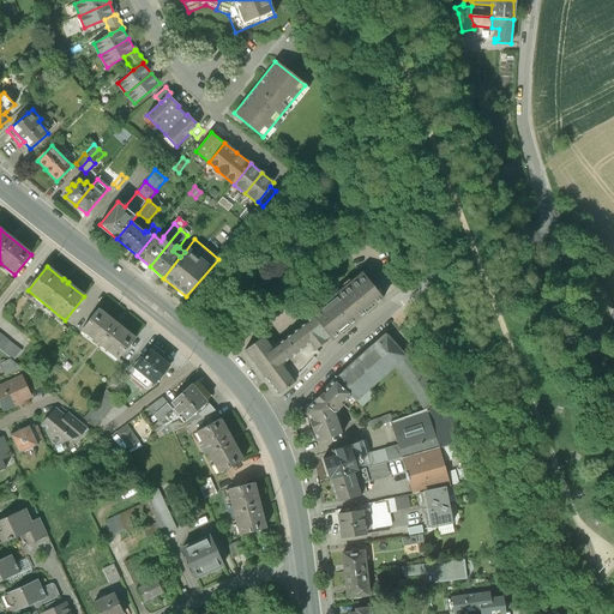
[(313,317),(330,338),(332,341),(350,325),(357,320),(384,299),(365,276),(357,281),(356,280),(344,288),(344,287),(329,300),(330,300),(319,309),(320,312),(313,317)]
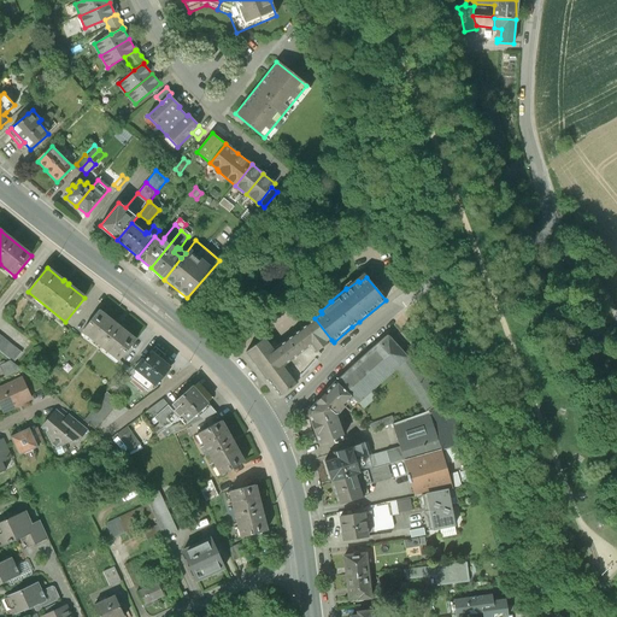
[(99,311),(82,331),(119,362),(136,340),(99,311)]
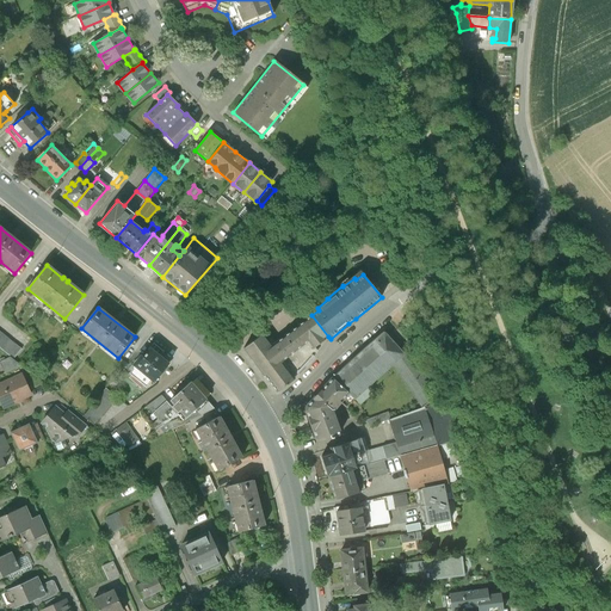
[(261,335),(244,349),(277,393),(294,378),(314,356),(313,356),(314,347),(325,339),(328,337),(312,315),(270,347),(261,335)]
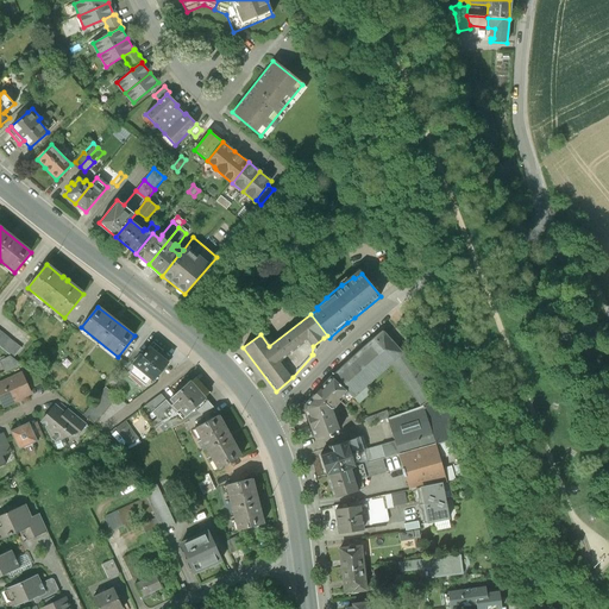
[(0,330),(0,347),(11,356),(16,360),(24,350),(0,330)]
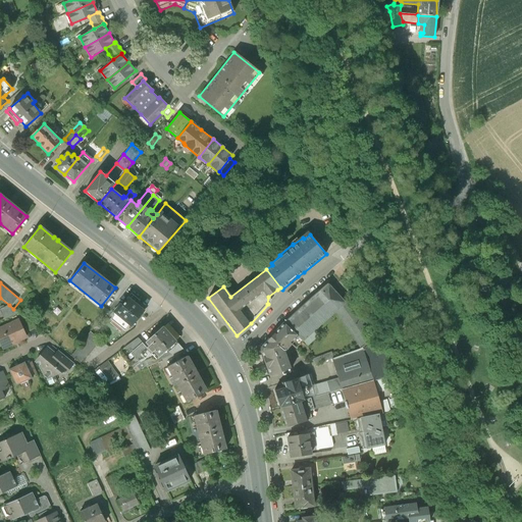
[(302,342),(307,346),(317,336),(313,331),(335,311),(345,303),(327,283),(320,290),(313,297),(283,323),(302,342)]
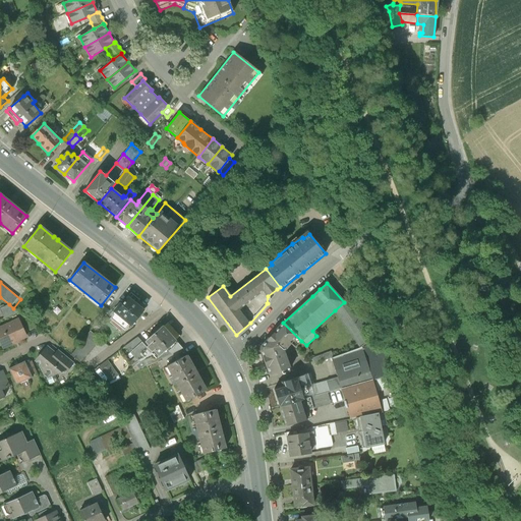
[(113,316),(111,320),(125,331),(130,325),(132,326),(145,310),(128,298),(122,305),(120,304),(111,314),(113,316)]
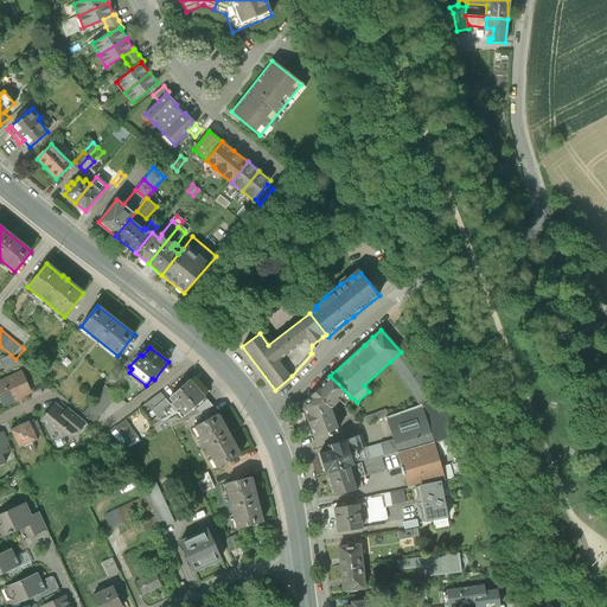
[(390,362),(420,404),(436,394),(407,353),(404,356),(401,352),(390,362)]
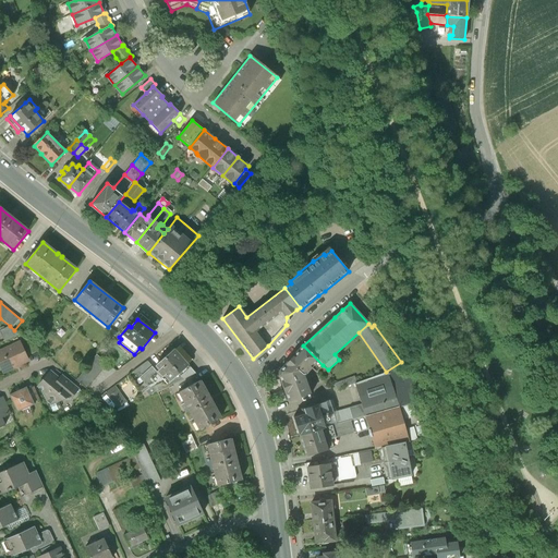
[(10,326),(0,330),(5,341),(21,335),(14,330),(10,326)]
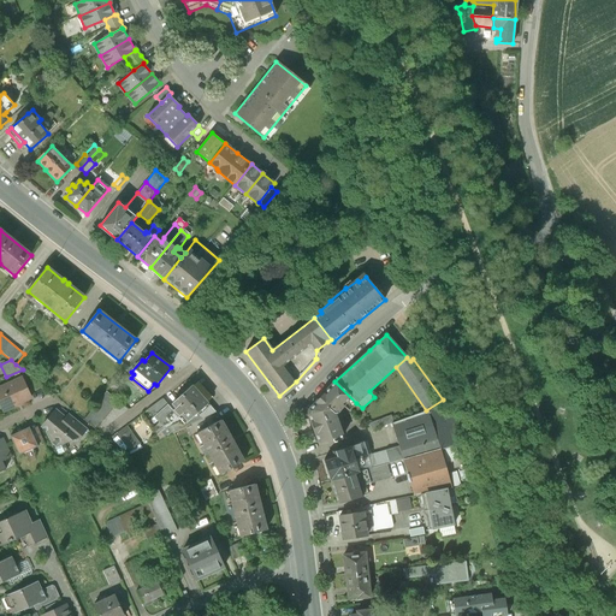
[(22,378),(0,386),(0,406),(3,412),(31,398),(22,378)]
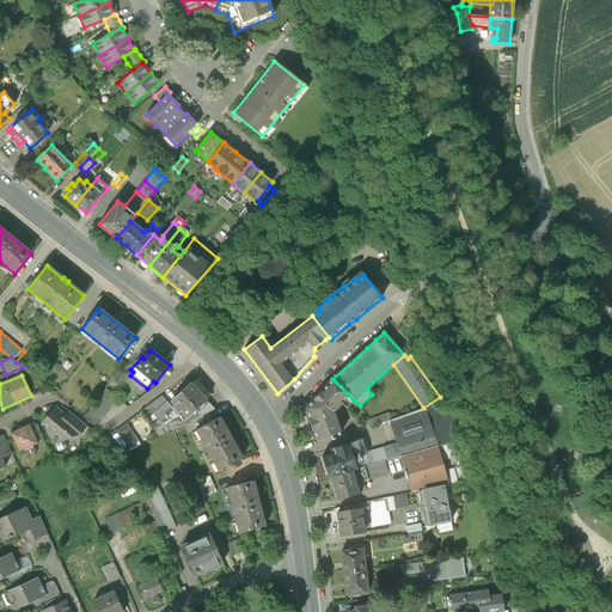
[(306,411),(316,440),(342,430),(335,409),(341,403),(346,409),(354,401),(332,379),(307,407),(306,411)]
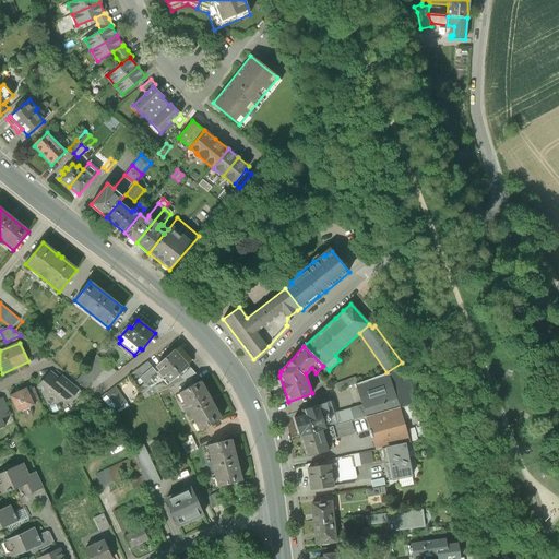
[(165,359),(156,367),(159,371),(157,373),(165,382),(168,385),(179,375),(181,377),(190,368),(185,359),(181,356),(173,349),(164,357),(165,359)]
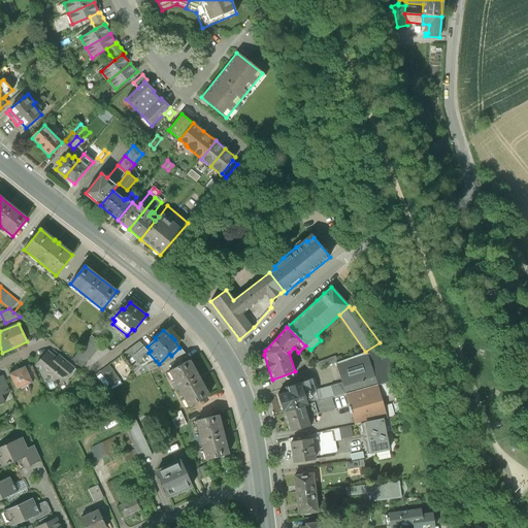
[(92,336),(72,360),(83,369),(102,344),(92,336)]
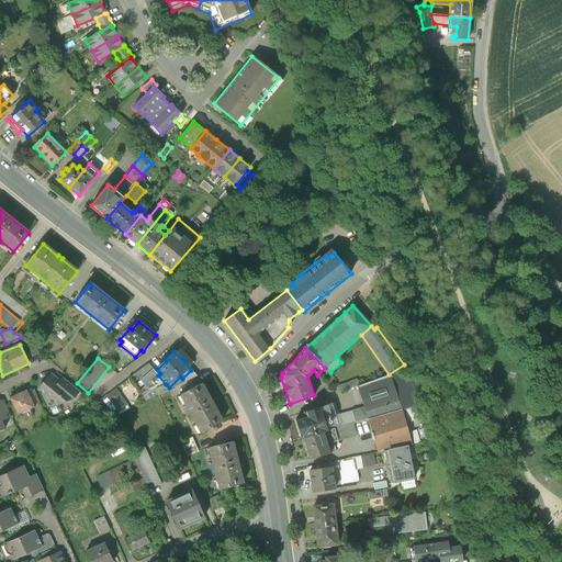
[(158,375),(148,364),(134,374),(149,392),(166,384),(158,375)]
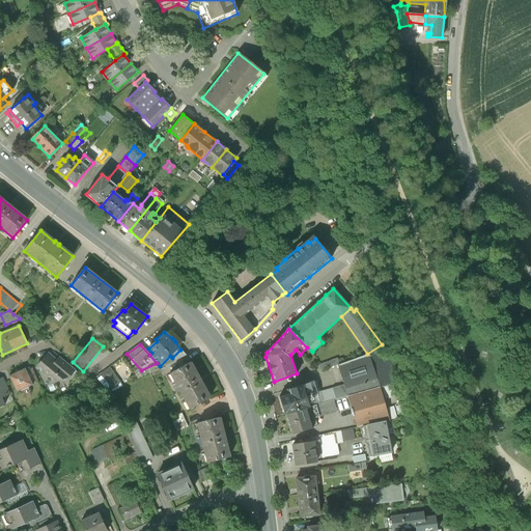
[(387,347),(368,354),(378,379),(380,388),(397,382),(387,347)]
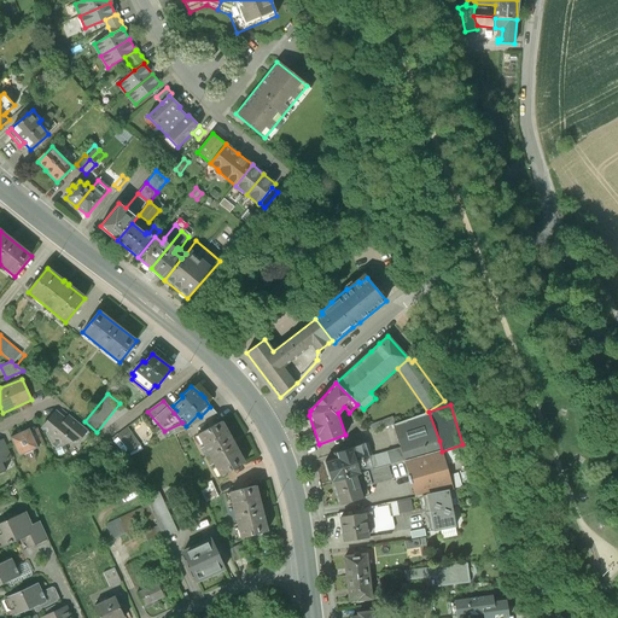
[(396,424),(392,425),(400,448),(402,453),(439,441),(429,412),(396,424)]
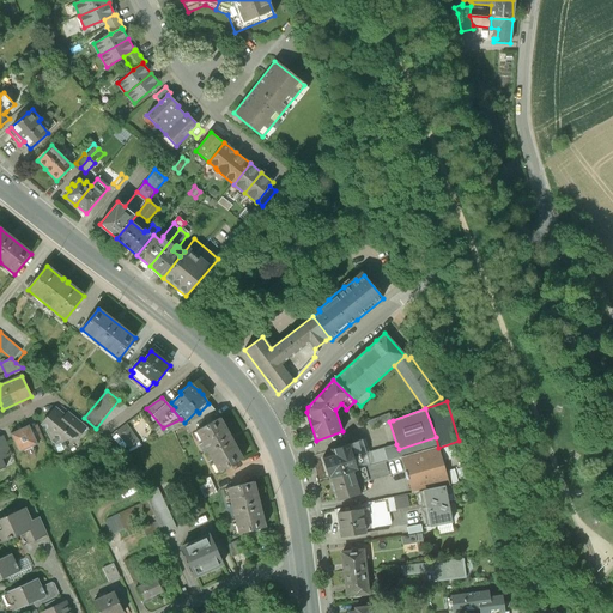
[(74,436),(79,430),(65,418),(55,411),(48,419),(43,422),(53,441),(54,442),(56,443),(64,441),(67,438),(68,439),(70,441),(74,438),(74,437),(74,436)]
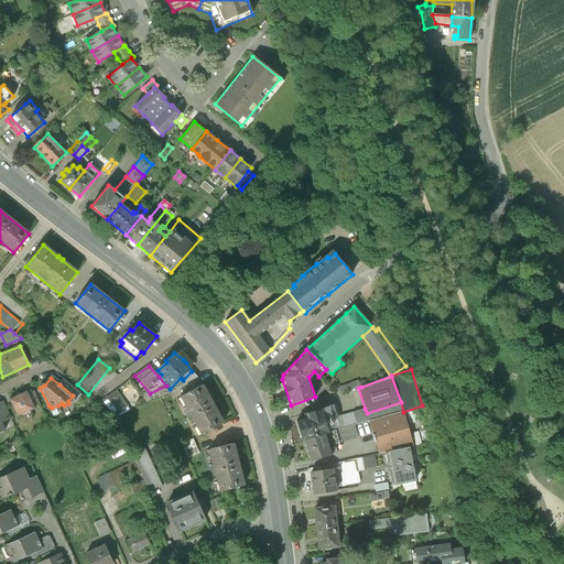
[(64,380),(60,384),(73,396),(75,398),(79,392),(64,380)]
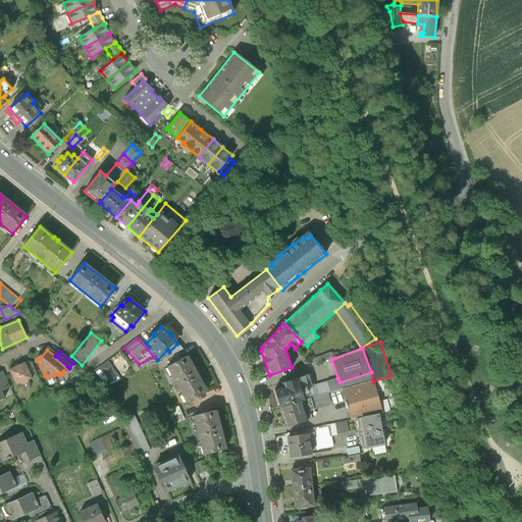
[(331,353),(313,359),(315,365),(331,359),(334,358),(331,353)]
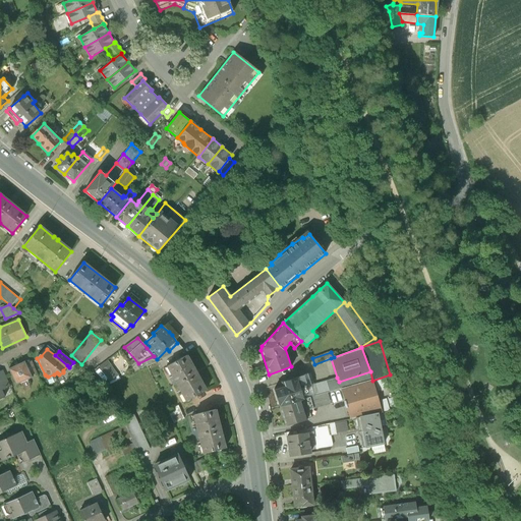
[(188,356),(167,367),(185,401),(207,390),(188,356)]
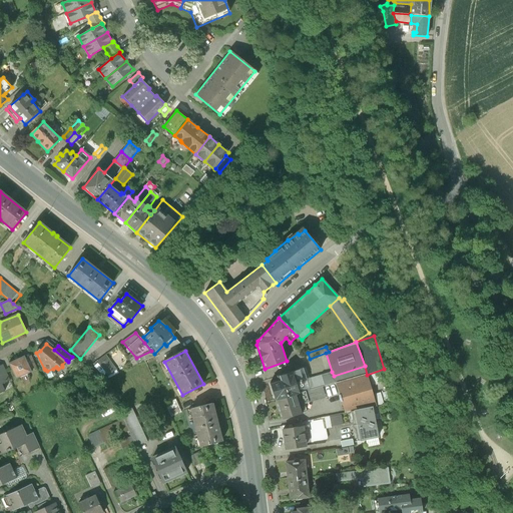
[(24,356),(8,364),(16,379),(32,372),(31,370),(25,358),(24,356)]
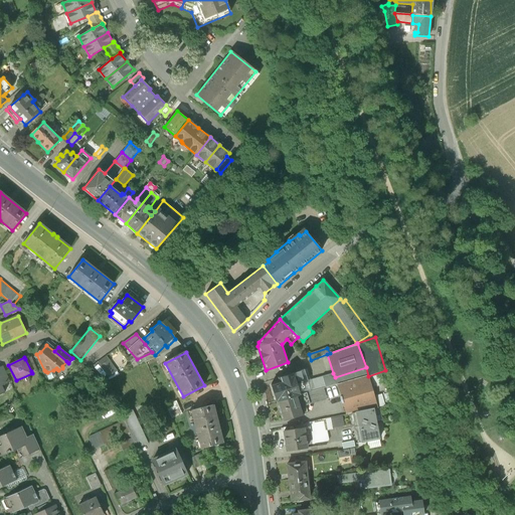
[(30,357),(25,359),(31,371),(36,369),(30,357)]
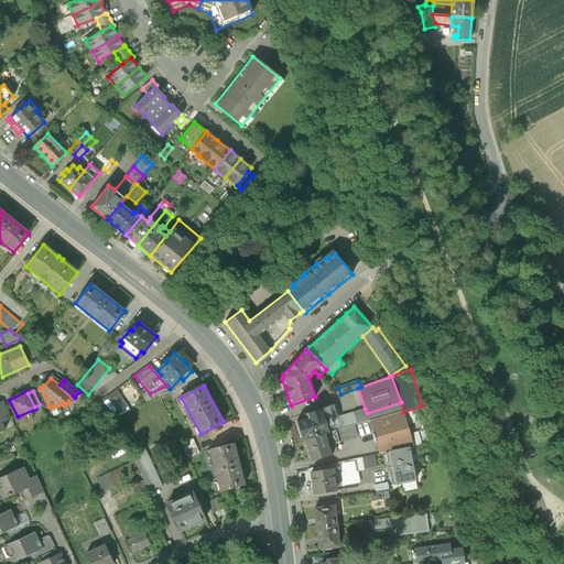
[(119,394),(110,401),(118,413),(127,407),(119,394)]
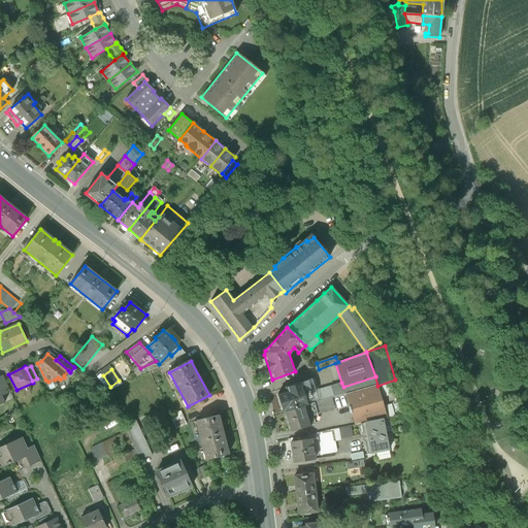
[(0,404),(5,402),(1,396),(3,395),(4,395),(10,392),(2,375),(0,375),(0,404)]
